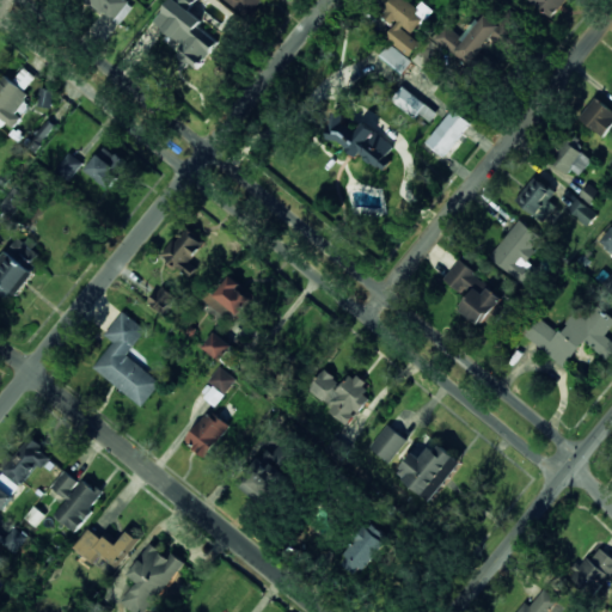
[(130,0),(85,0),(112,23),(132,0),(130,0)]
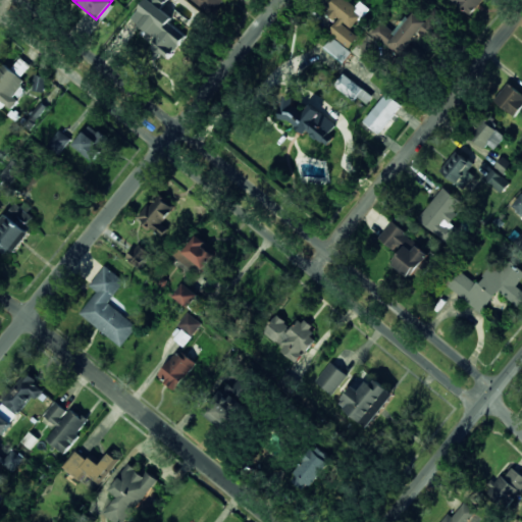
[(167,59),(186,36),(169,23),(173,17),(161,8),(167,0),(146,0),(132,18),(155,38),(149,45),(167,59)]
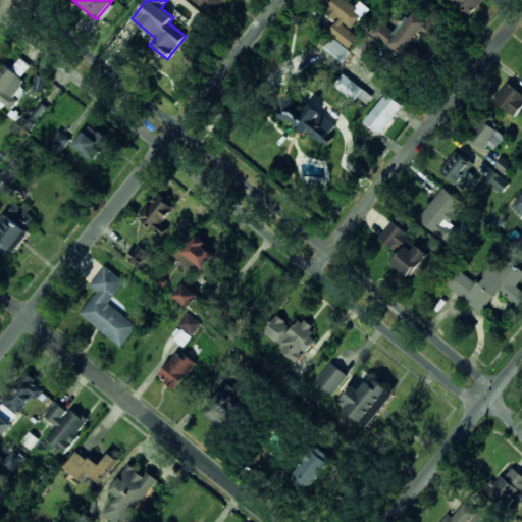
[(192,0),(212,16),(224,0),(192,0)]
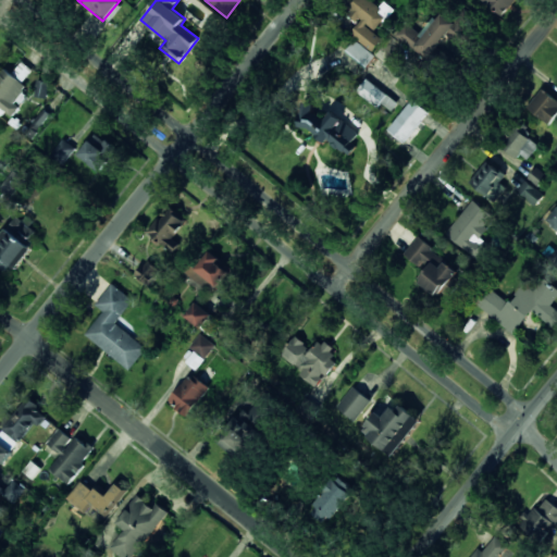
[(380,7),(370,0),(351,0),(344,11),(360,23),(351,35),(373,51),(383,38),(376,33),(394,9),(384,2),(380,7)]
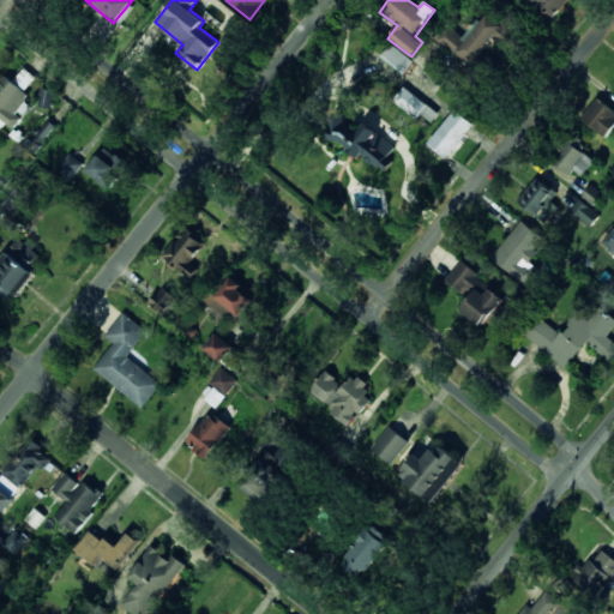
[(531,0),(555,17),(567,0),(531,0)]
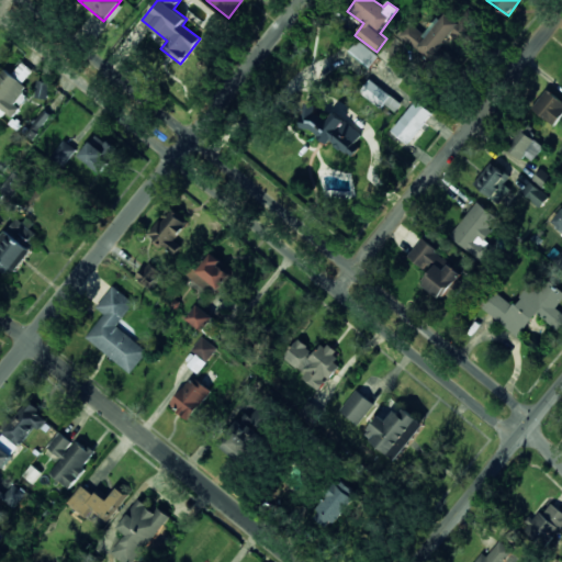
[(418,45),(433,57),(461,23),(447,12),(418,45)]
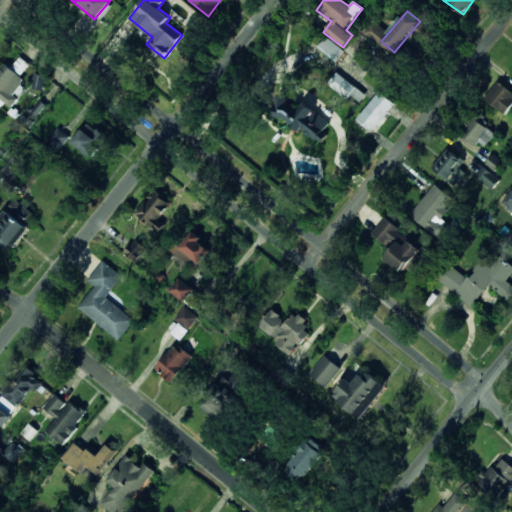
[(429,25),(419,20),(412,33),(421,39),(429,25)]
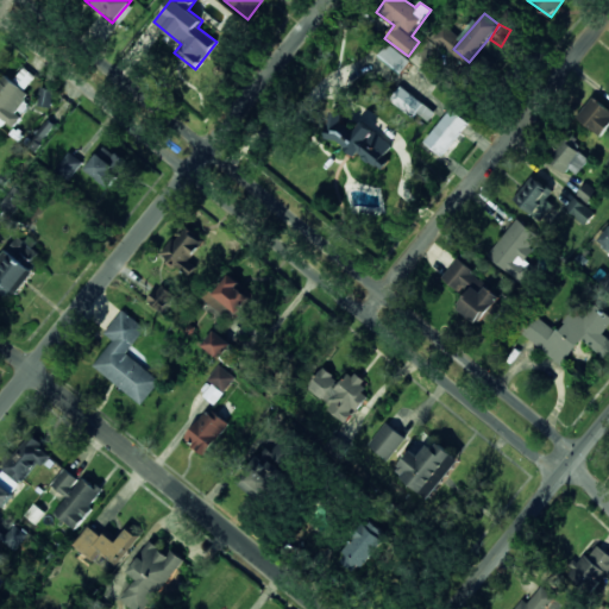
[(433,39),(452,52),(462,37),(443,25),(433,39)]
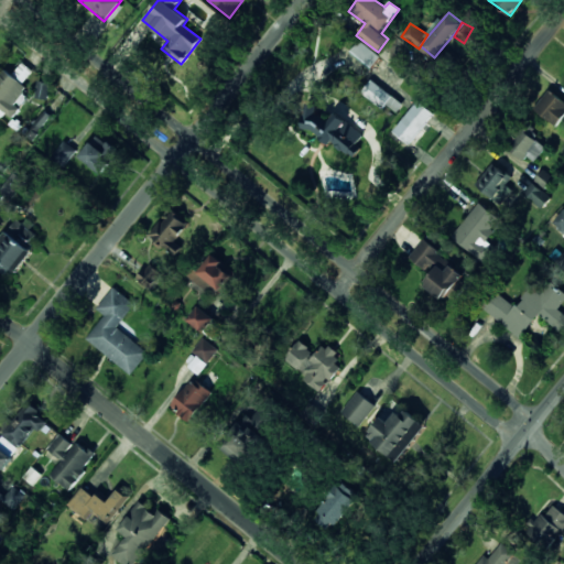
[(370,69),(381,57),(360,40),(350,52),(370,69)]
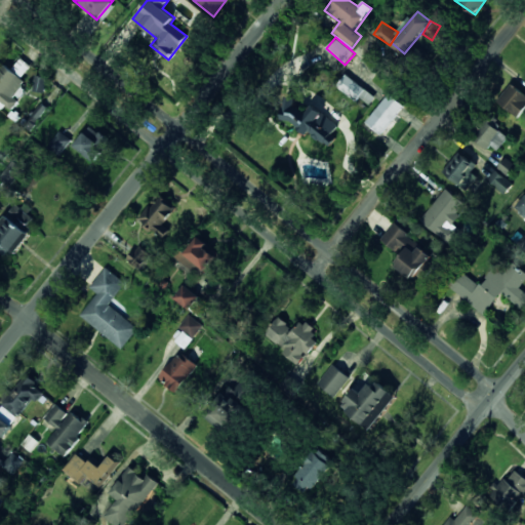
[(0,99),(11,111),(19,102),(13,95),(25,83),(0,62),(0,99)]
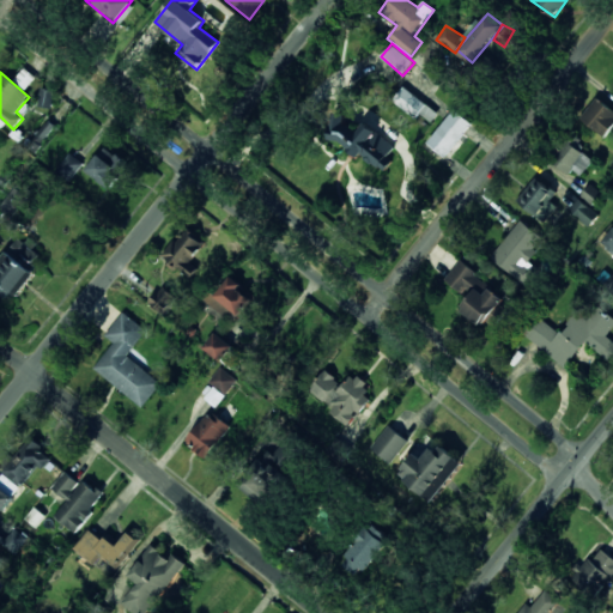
[(394,101),(417,119),(420,114),(432,122),(438,114),(405,87),(394,101)]
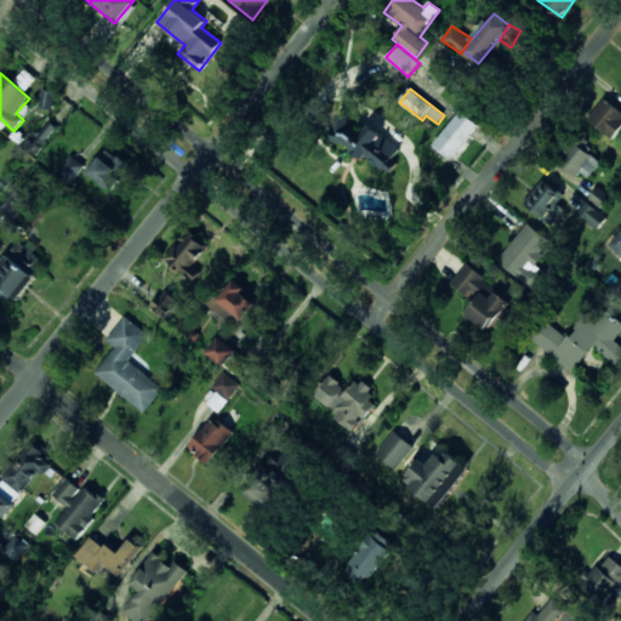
[(620,129),(620,110),(605,98),(588,119),(613,138),(620,129)]
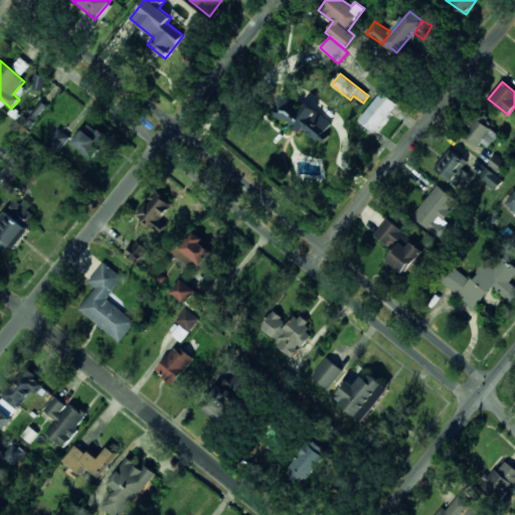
[(373,132),(397,105),(383,92),(359,120),(373,132)]
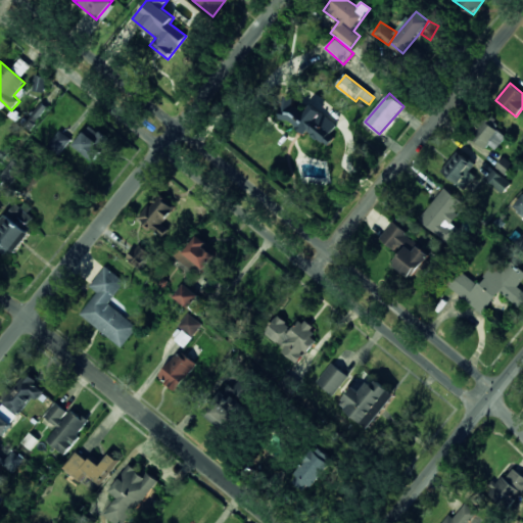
[(337,125),(312,104),(306,112),(294,103),(295,101),(292,98),(281,112),(326,148),(335,137),(331,134),(337,125)]
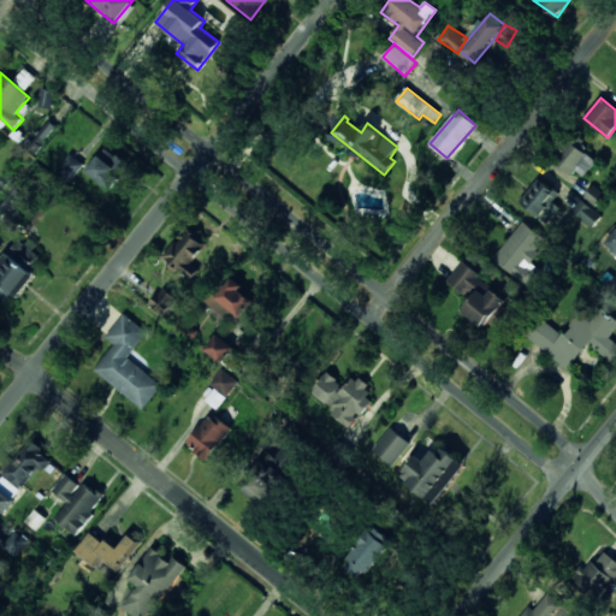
[(41,147),(55,126),(47,120),(31,141),(41,147)]
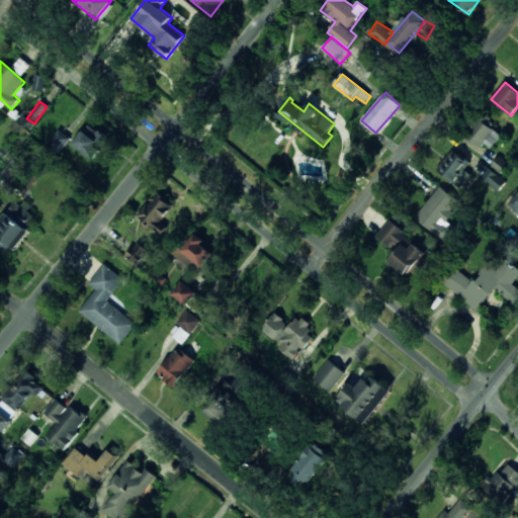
[(490,151),(503,134),(483,118),(469,136),(490,151)]
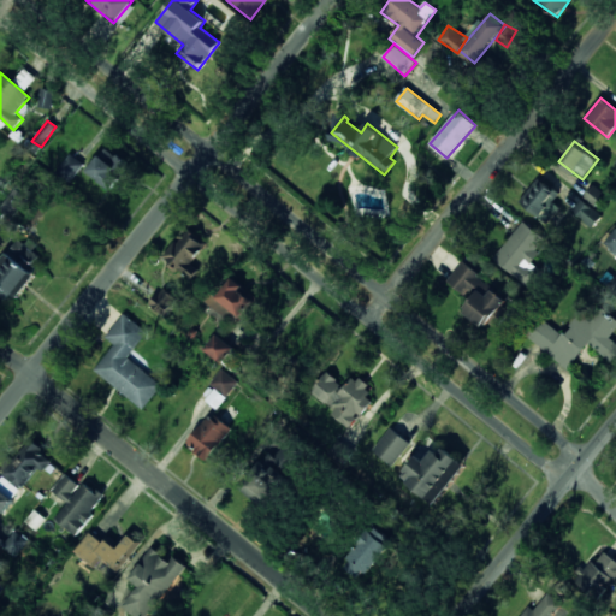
[(129,164),(106,147),(88,172),(111,189),(129,164)]
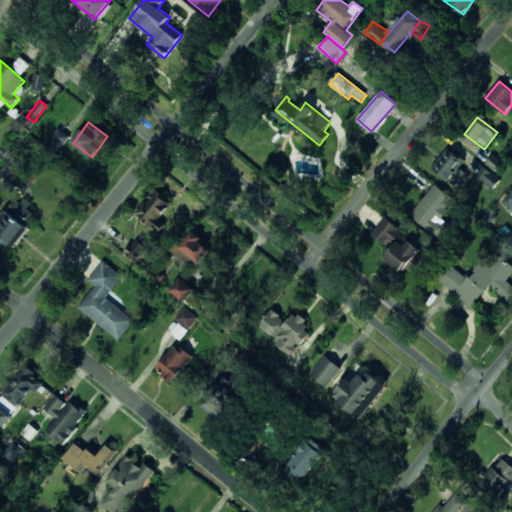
[(70,137),(59,128),(48,142),(58,151),(70,137)]
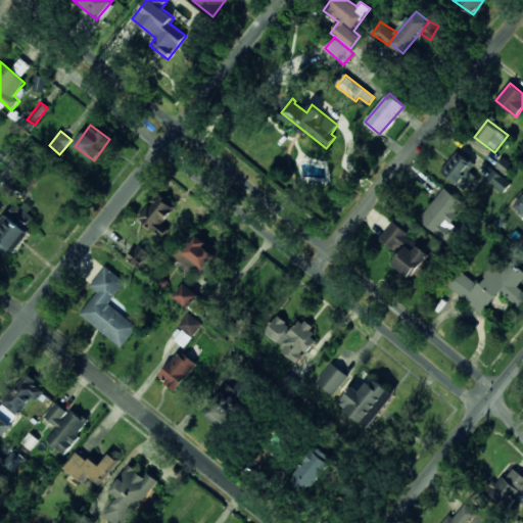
[(469,173),(475,164),(459,150),(441,171),(460,186),(470,174),(469,173)]
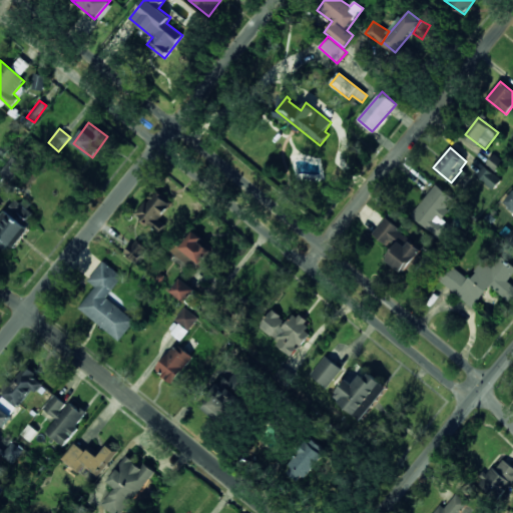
[(488,163),(498,168),(503,160),(493,154),(488,163)]
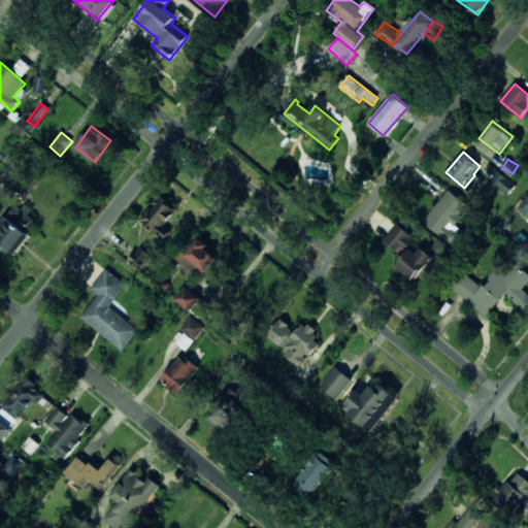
[(507,195),(516,186),(499,170),(491,179),(507,195)]
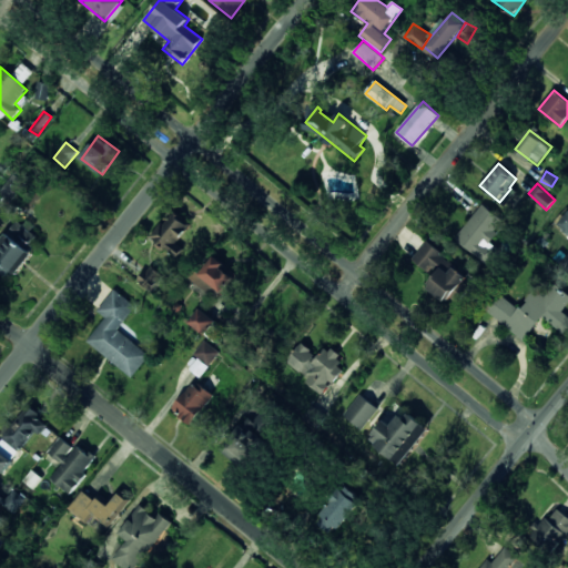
[(488,242),(505,221),(483,204),(456,240),(492,266),(503,252),(488,242)]
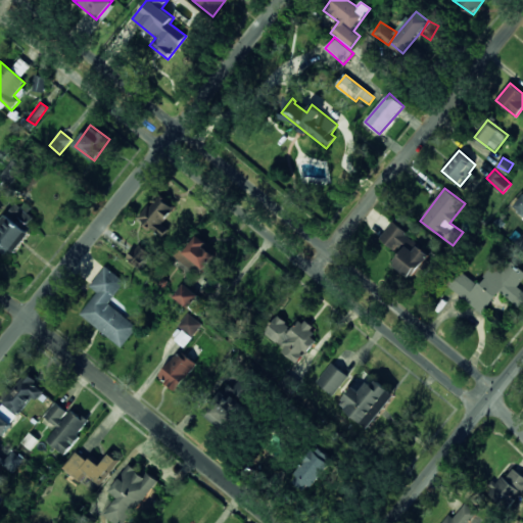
[(522,217),(522,239),(519,246),(522,248),(522,193),(512,208),(522,217)]
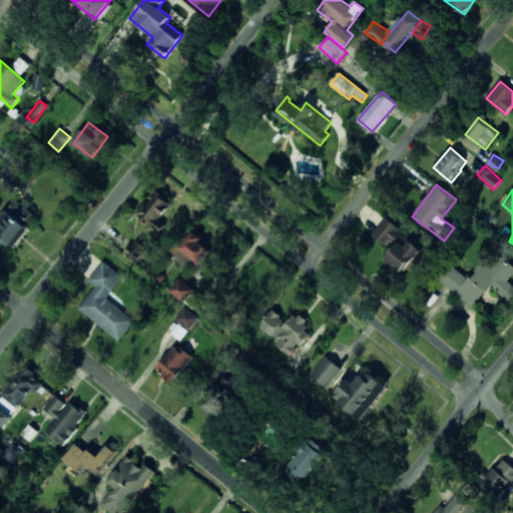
[(160,219),(171,203),(154,191),(137,214),(143,218),(142,220),(159,232),(166,223),(160,219)]
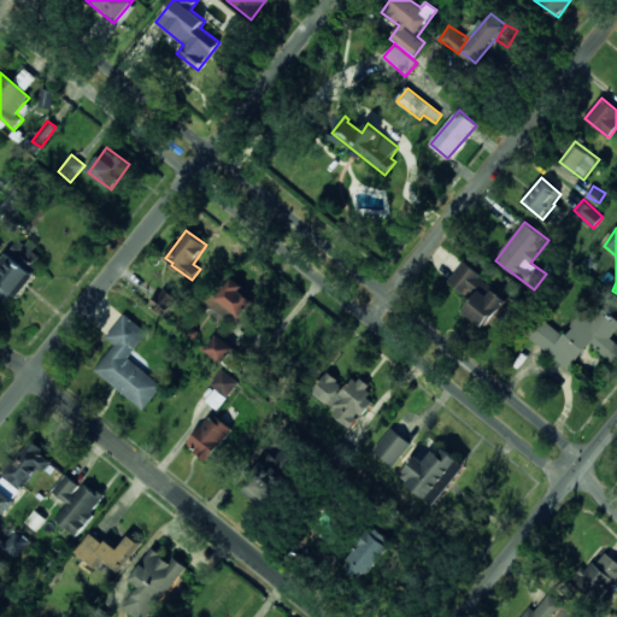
[(0,263),(0,282),(18,298),(37,276),(31,271),(41,258),(19,240),(0,263)]
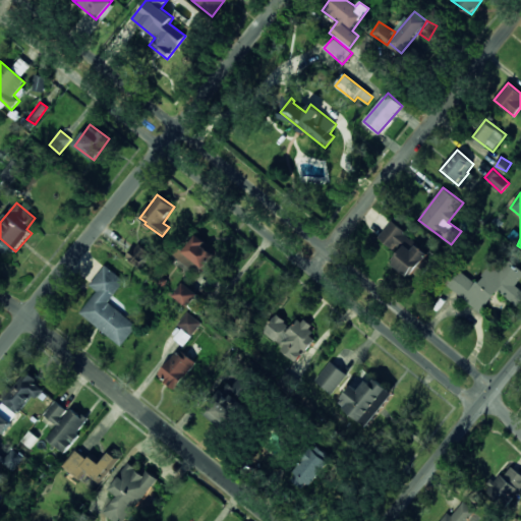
[(379,238),(395,250),(407,233),(392,221),(379,238)]
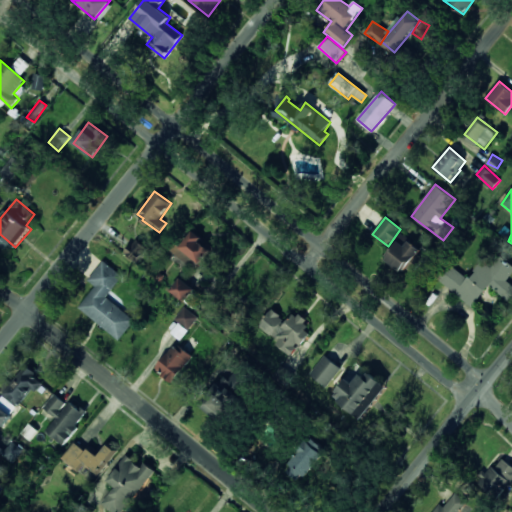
[(408,241),(400,232),(387,245),(390,247),(398,239),(404,245),(408,241)]
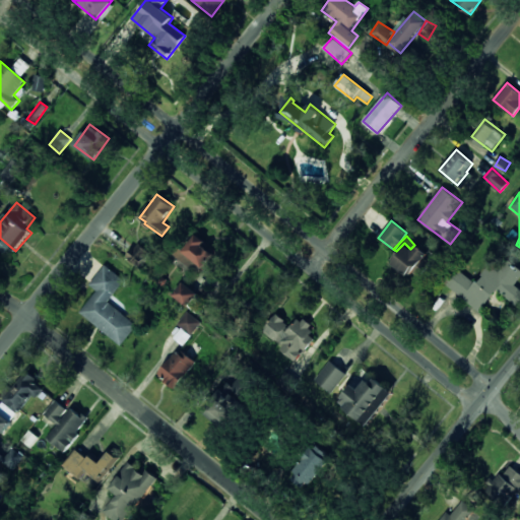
[(10,247),(0,240),(0,249),(5,253),(10,247)]
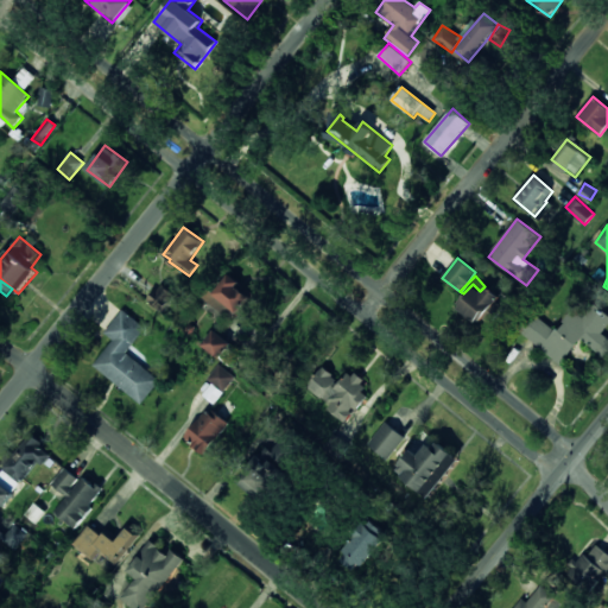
[(175,293),(159,284),(147,302),(164,311),(175,293)]
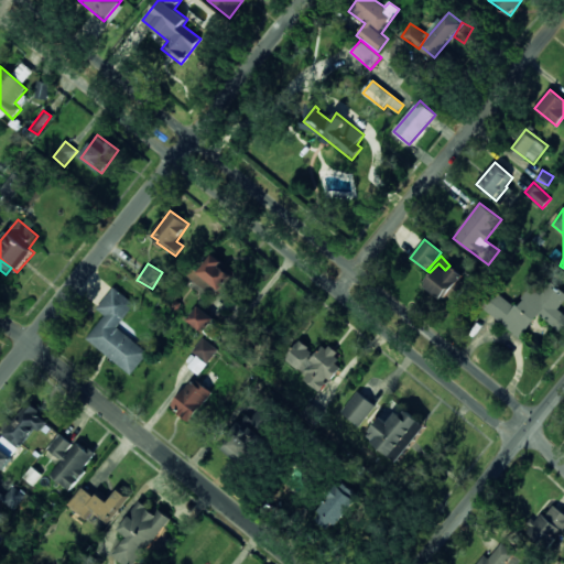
[(470,282),(449,267),(446,271),(438,267),(424,286),(443,301),(446,295),(456,302),(470,282)]
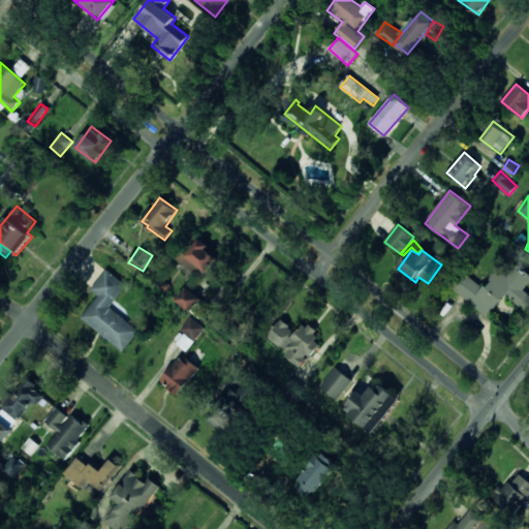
[(452,288),(489,316),(505,294),(525,310),(528,305),(528,293),(524,290),(528,282),(528,274),(517,265),(508,276),(499,269),(485,288),(464,272),(452,288)]
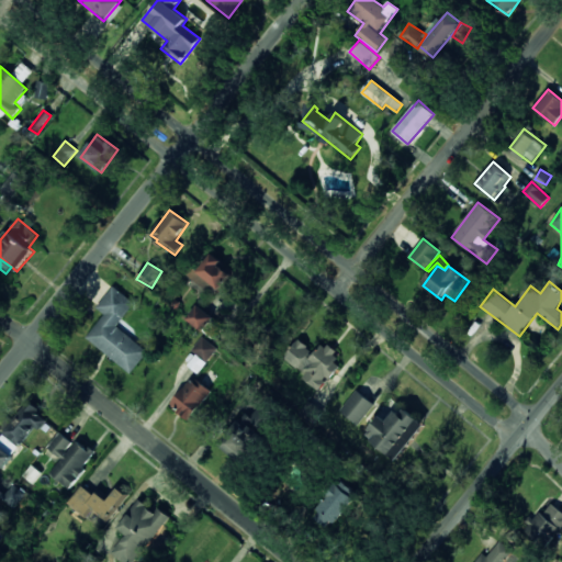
[(86,338),(131,373),(148,351),(117,327),(135,303),(113,287),(97,308),(104,314),(86,338)]
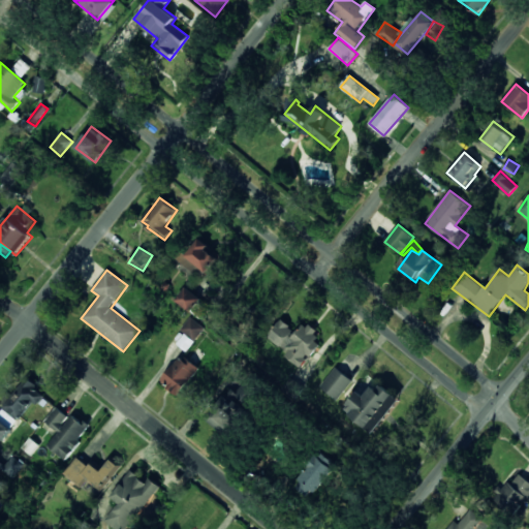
[(200,298),(187,287),(177,300),(190,311),(200,298)]
